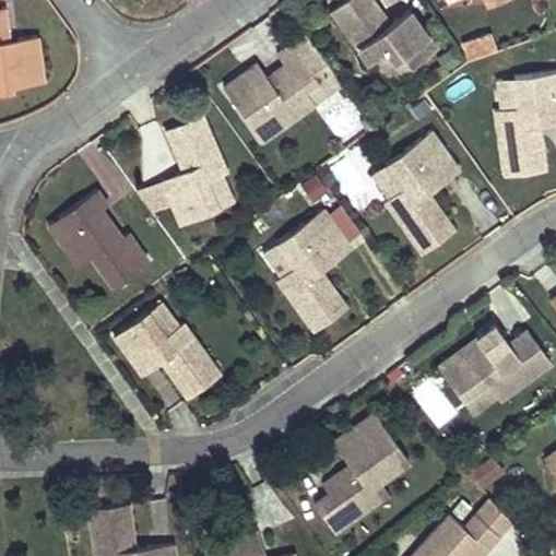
[(407,74),(440,50),(412,11),(393,25),(390,26),(383,16),(386,15),(374,0),(350,0),(333,12),(371,64),(375,61),(390,50),(407,74)]
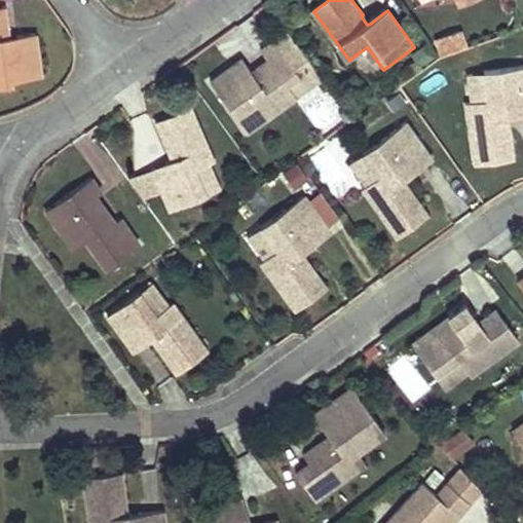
[(484,0),(455,0),(460,12),(486,3),(484,0)]
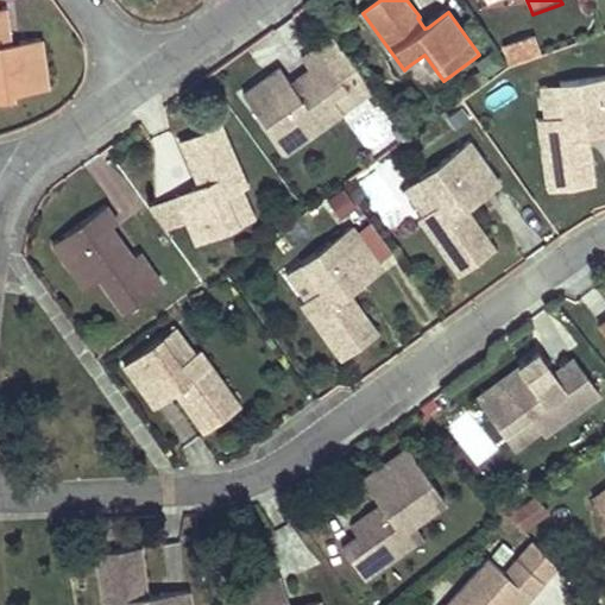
[(0,11),(0,104),(16,102),(14,96),(50,92),(44,42),(23,45),(23,49),(13,50),(13,45),(8,10),(0,11)]
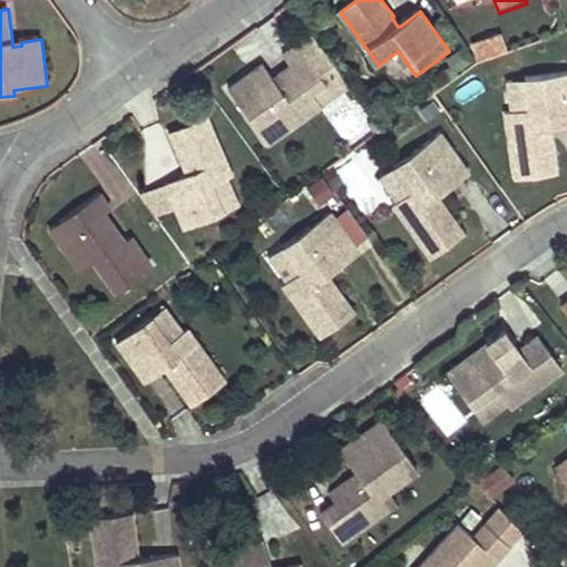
[(391,17),(398,27),(401,26),(393,16),(391,17)]
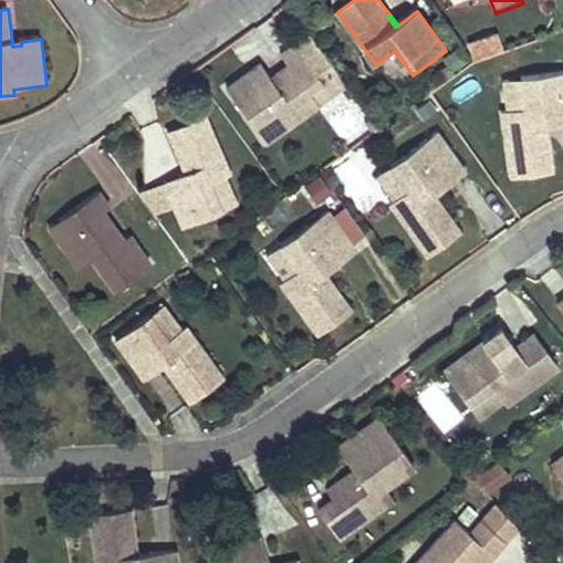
[(504,37),(470,49),(477,66),(510,54),(504,37)]
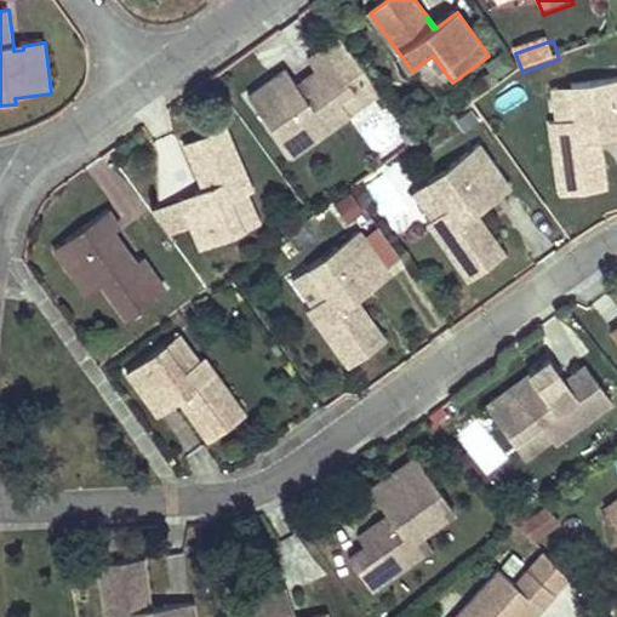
[(289,73),(251,100),(293,159),(352,116),(341,101),(355,91),(327,52),(312,63),(319,74),(300,89),(292,78),(289,73)]
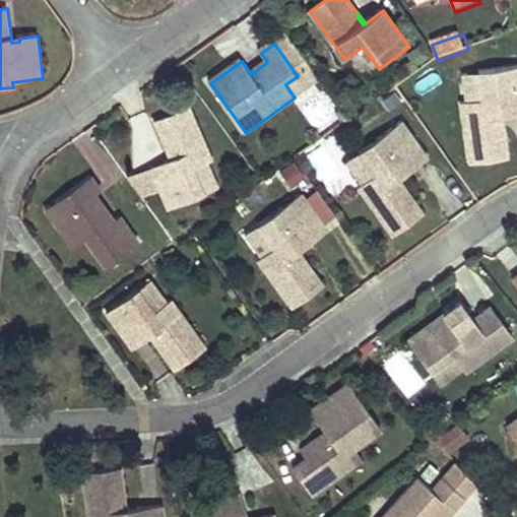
[(365,79),(379,69),(363,47),(348,57),(365,79)]
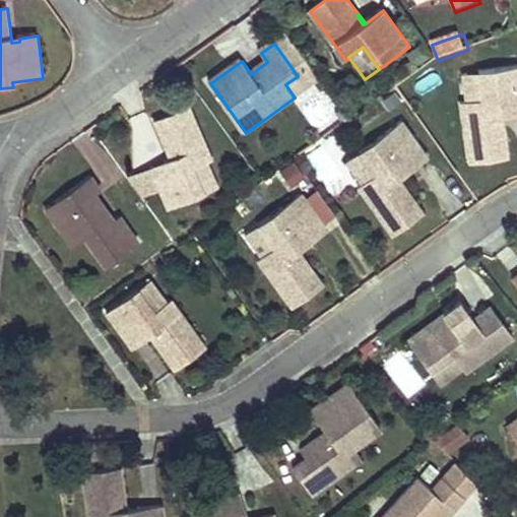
[(245,65),(251,74),(267,62),(261,53),(245,65)]
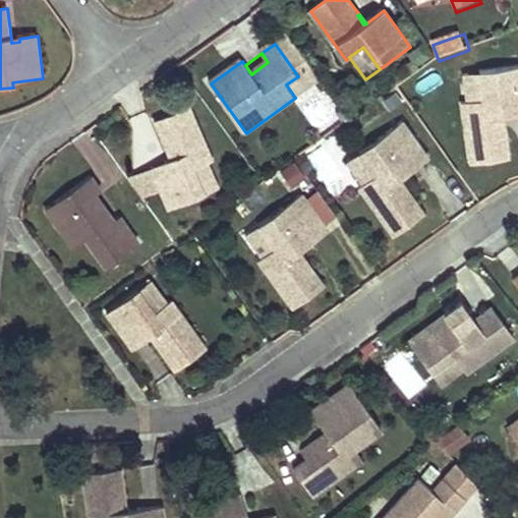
[(465,105),(473,164),(511,160),(507,129),(504,129),(503,117),(505,117),(517,115),(517,69),(483,74),(486,102),(470,104),(465,105)]
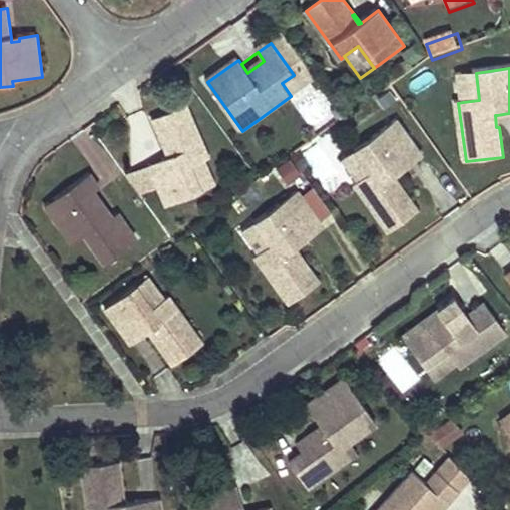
[(479,100),(476,73),(460,75),(463,102),(479,100)]
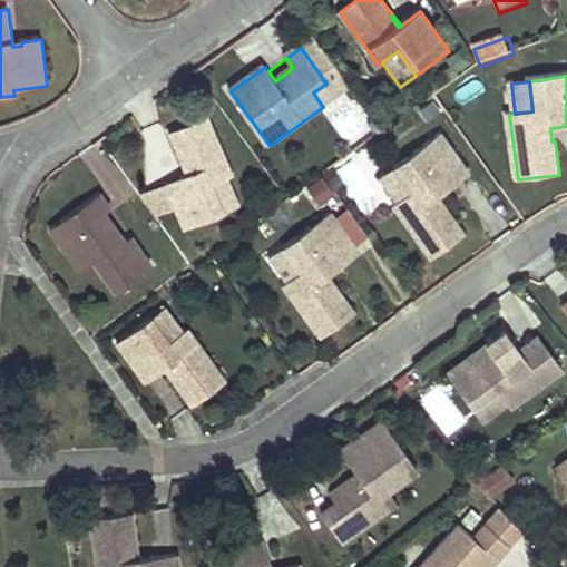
[(336,98),(326,84),(313,93),(323,107),(336,98)]
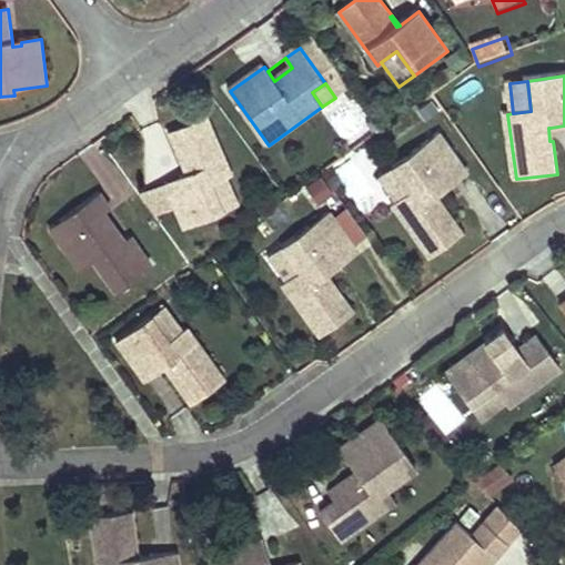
[(441,114),(433,103),(422,112),(430,122),(441,114)]
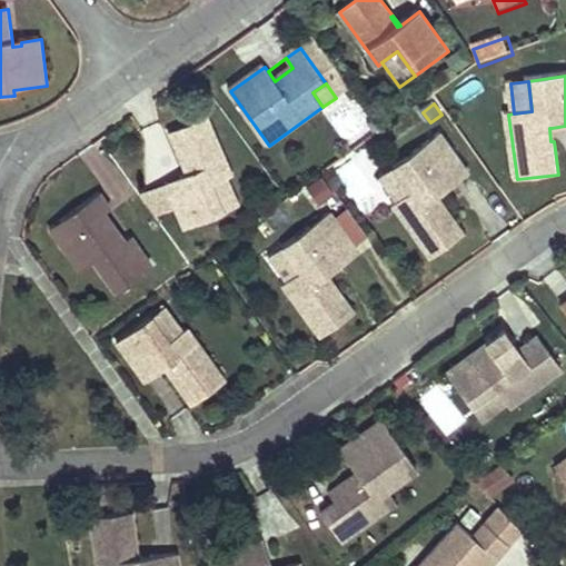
[(189,176),(167,186),(178,210),(187,231),(225,215),(212,187),(230,179),(235,178),(209,118),(171,135),(185,165),(187,164),(191,176),(189,176)]
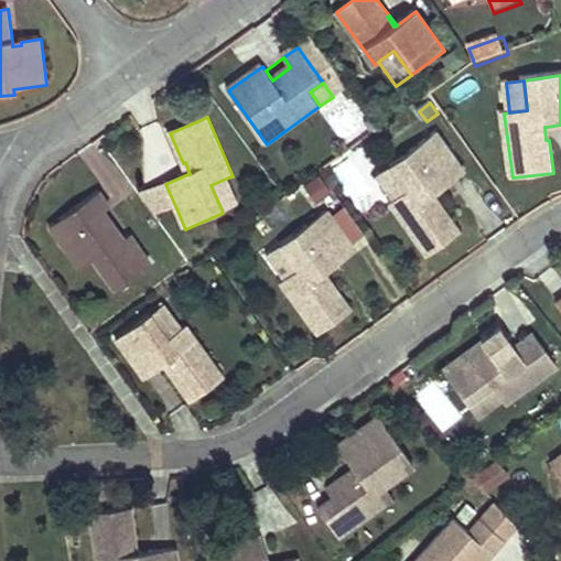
[(391,205),(429,258),(462,234),(442,207),(440,208),(432,198),(434,196),(467,173),(439,133),(391,168),(410,192),(395,202),(391,205)]
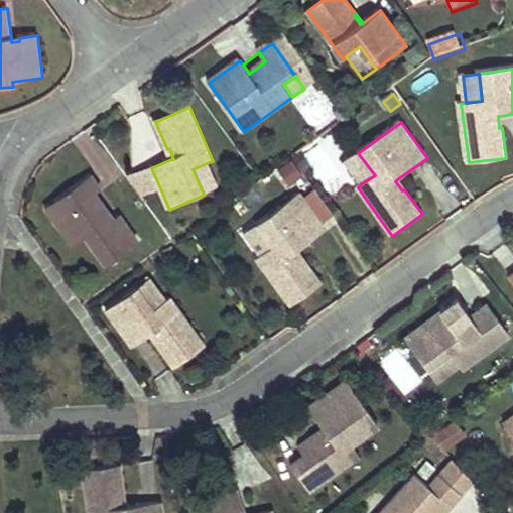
[(375,175),(358,153),(345,162),(361,184),(375,175)]
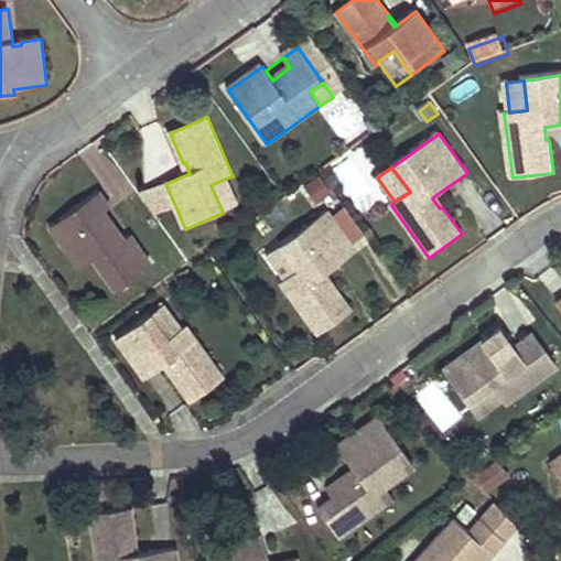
[(211,185),(223,213),(239,205),(228,177),(211,185)]
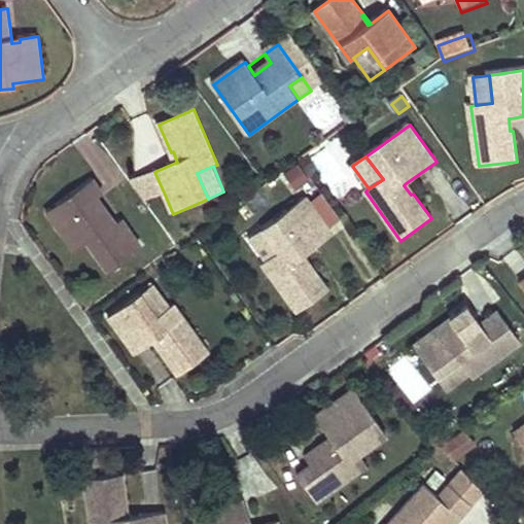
[(287,176),(298,190),(311,182),(300,166),(287,176)]
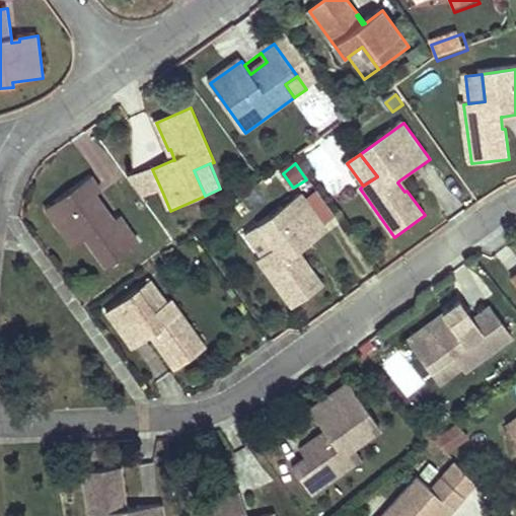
[(152,169),(129,179),(144,199),(162,192),(152,169)]
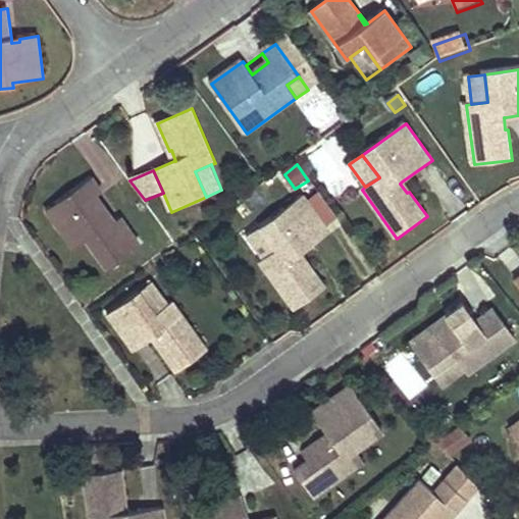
[(93,178),(48,211),(63,231),(75,223),(88,240),(108,268),(141,245),(121,218),(116,222),(98,197),(103,193),(93,178)]
